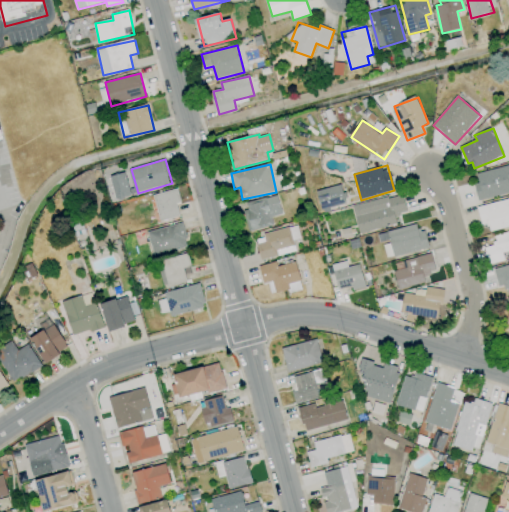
[(508,165),(477,173),(480,183),(475,184),(479,201),(508,193),(508,165)]
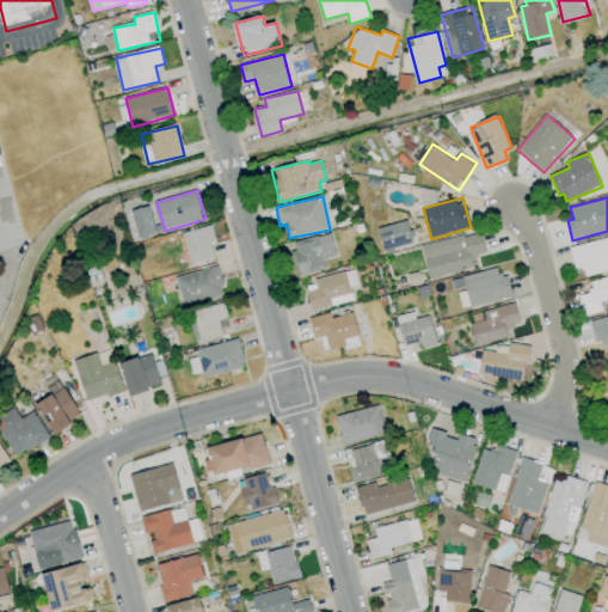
[(158,234),(151,206),(134,210),(140,238),(158,234)]
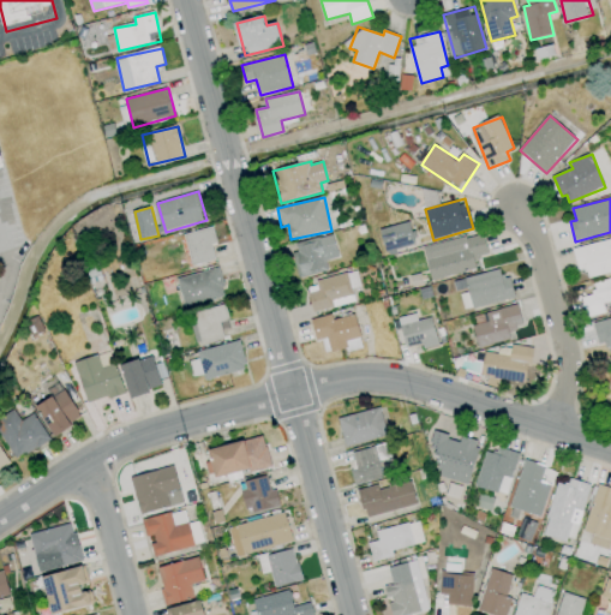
[(387,252),(418,244),(412,221),(381,230),(387,252)]
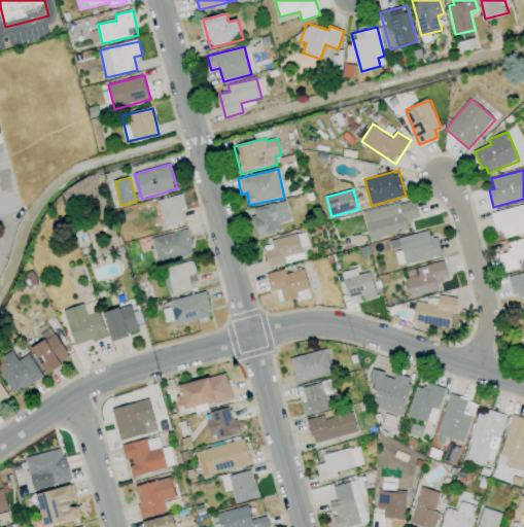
[(187,208),(183,194),(159,201),(166,227),(186,222),(182,209),(187,208)]
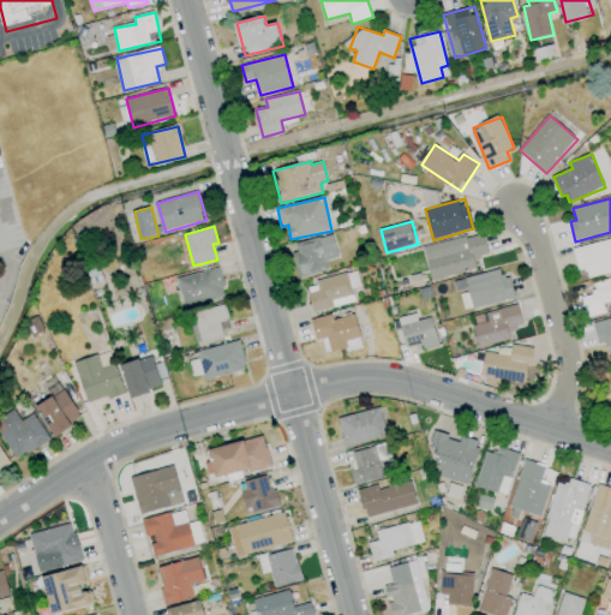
[(301,279),(330,270),(328,261),(341,257),(334,233),(293,245),(301,279)]
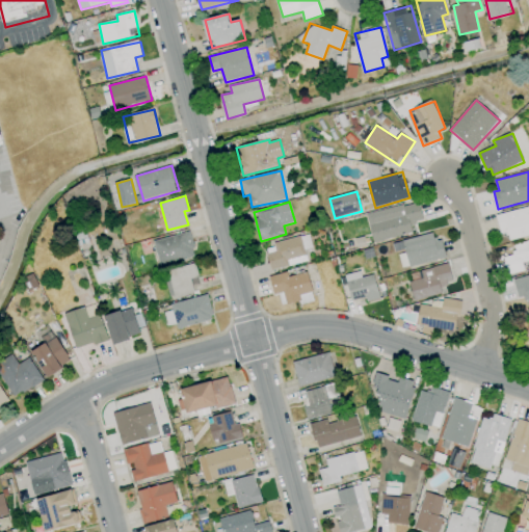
[(368,215),(375,243),(414,233),(412,223),(424,220),(420,202),(368,215)]
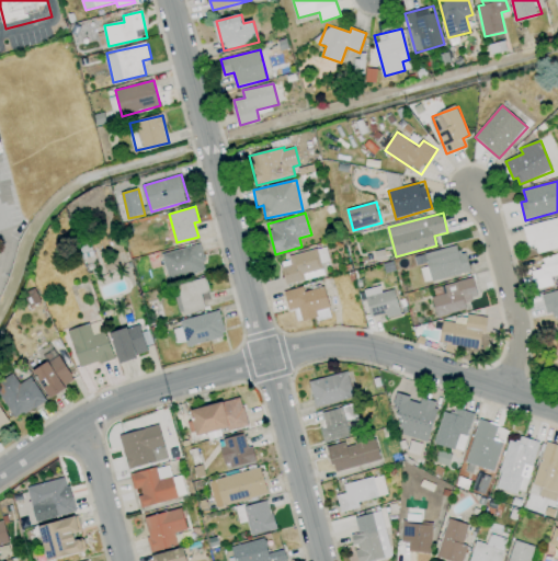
[(538,253),(557,249),(557,218),(524,226),(528,248),(537,245),(538,253)]
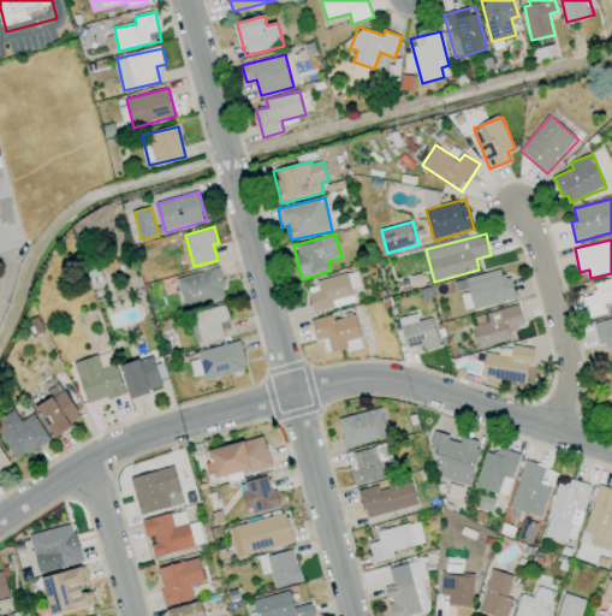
[(227,297),(221,268),(178,278),(185,307),(227,297)]
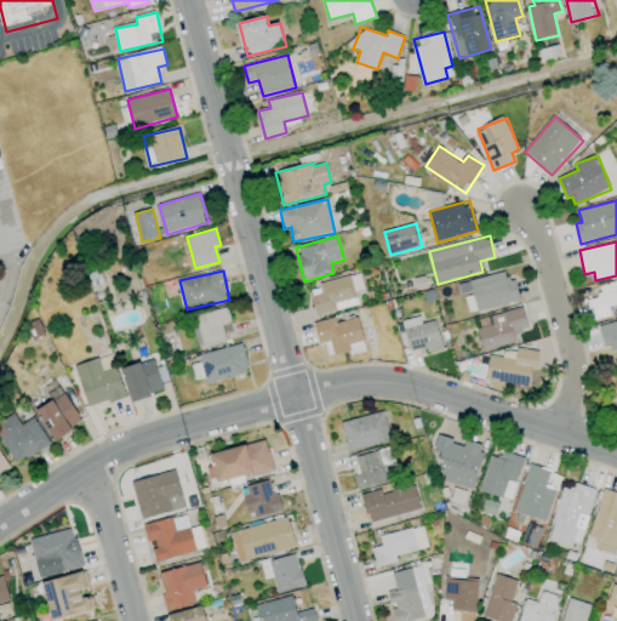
[(470,281),(479,312),(523,300),(516,278),(508,280),(506,271),(470,281)]
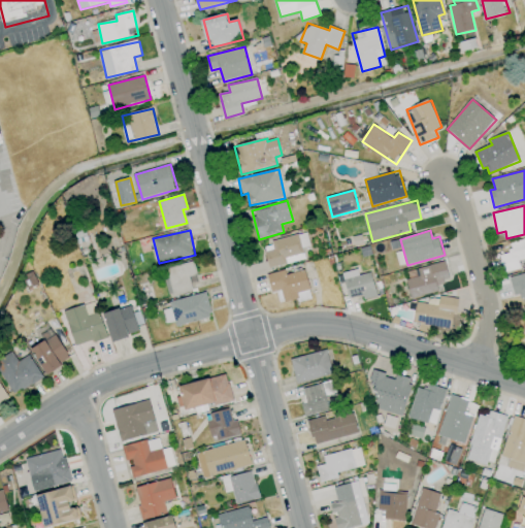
[(300,234),(304,252),(312,251),(308,233),(300,234)]
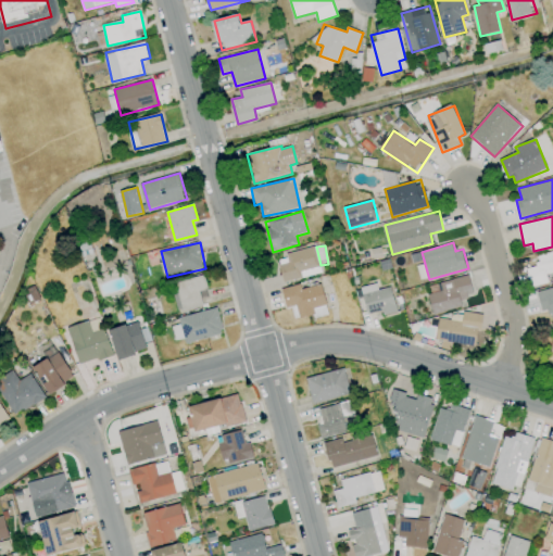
[(280,265),(285,282),(322,274),(315,247),(287,254),(289,263),(280,265)]
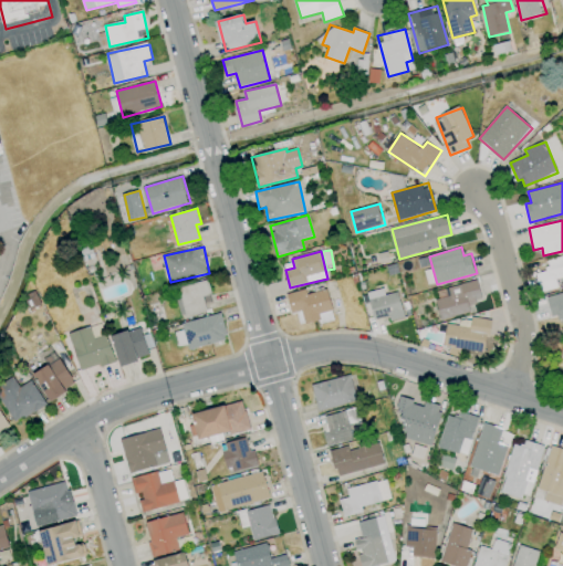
[(538,272),(541,292),(560,289),(558,279),(562,278),(562,257),(549,259),(551,270),(538,272)]
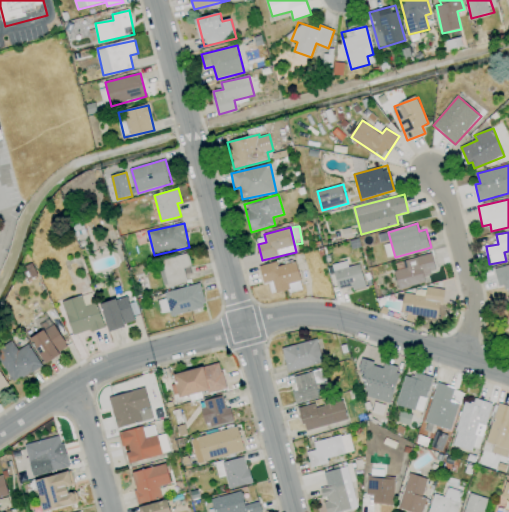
[(427,283),(425,275),(437,272),(433,254),(394,263),(400,289),(427,283)]
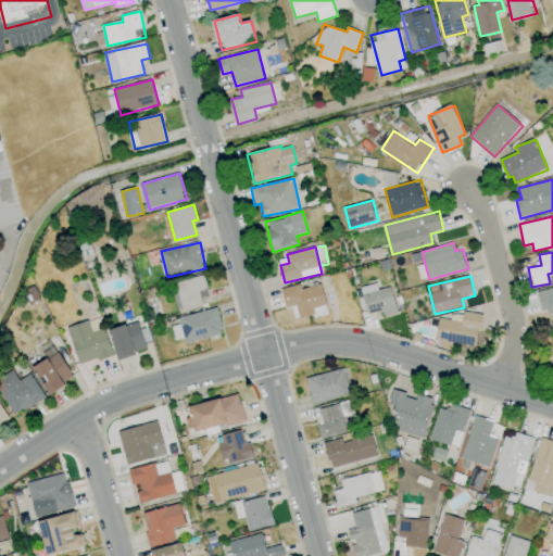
[(205,277),(173,281),(178,312),(210,306),(205,277)]
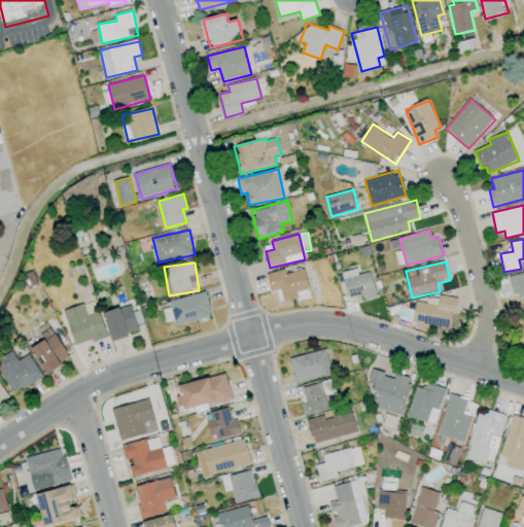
[(359,275),(358,269),(344,272),(348,297),(363,294),(363,300),(378,296),(373,272),(359,275)]
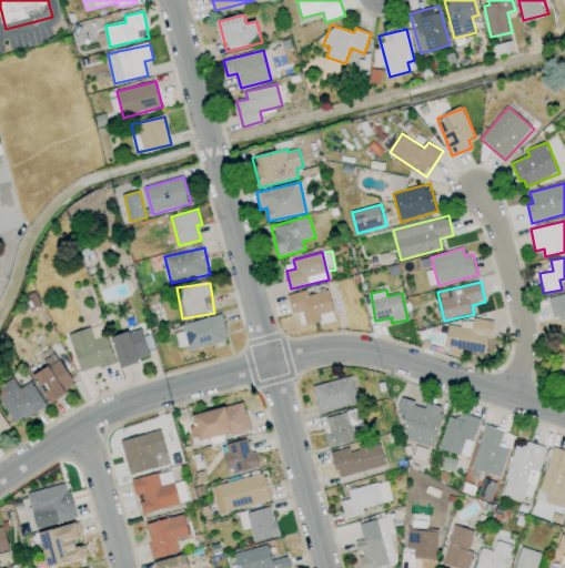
[(289,295),(293,315),(304,312),(306,324),(326,318),(328,322),(335,321),(329,291),(310,295),(309,291),(289,295)]
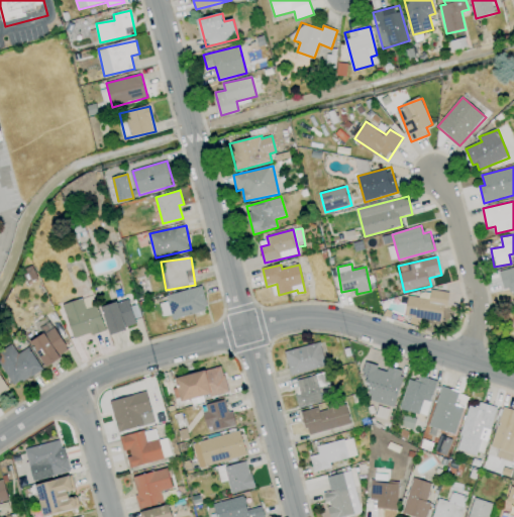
[(513,267),(500,272),(505,290),(513,287),(513,267)]
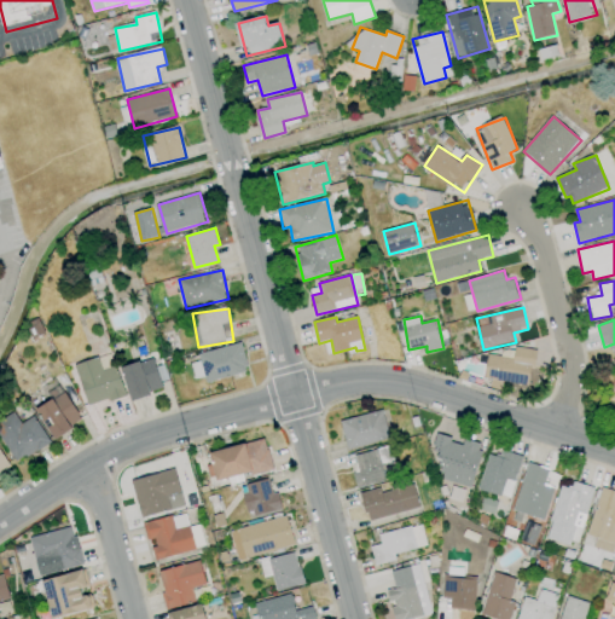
[(197,379),(206,376),(208,382),(250,371),(242,342),(199,353),(202,360),(192,363),(197,379)]
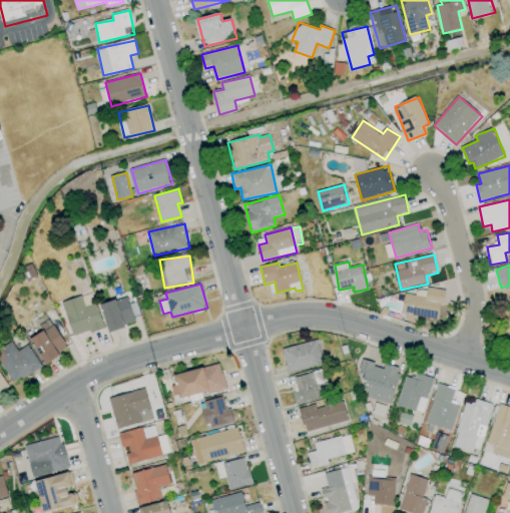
[(441,320),(445,290),(428,288),(427,297),(405,294),(403,315),(441,320)]
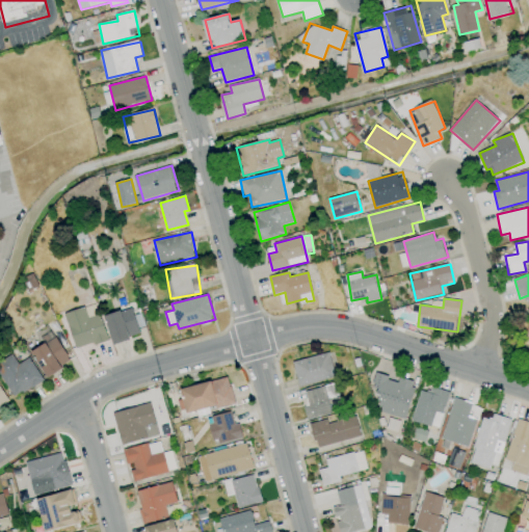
[(64,314),(77,350),(109,339),(101,315),(89,318),(86,307),(64,314)]
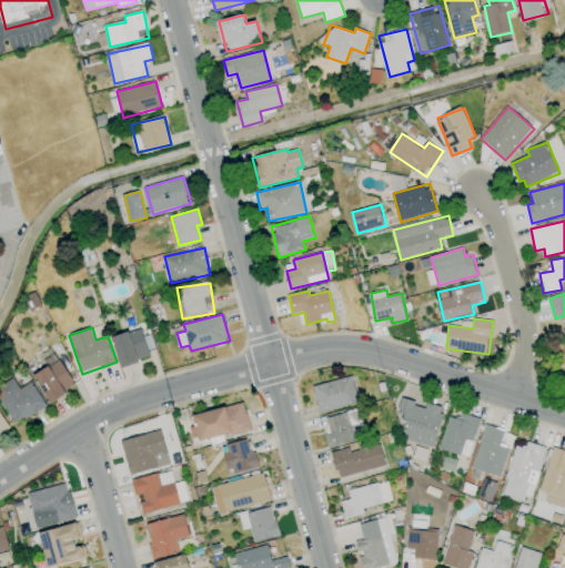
[(112,338),(122,367),(152,357),(142,328),(112,338)]
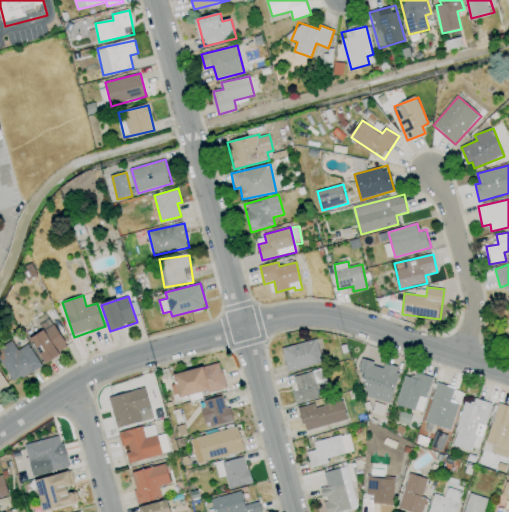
[(44,361),(69,351),(58,325),(33,336),(44,361)]
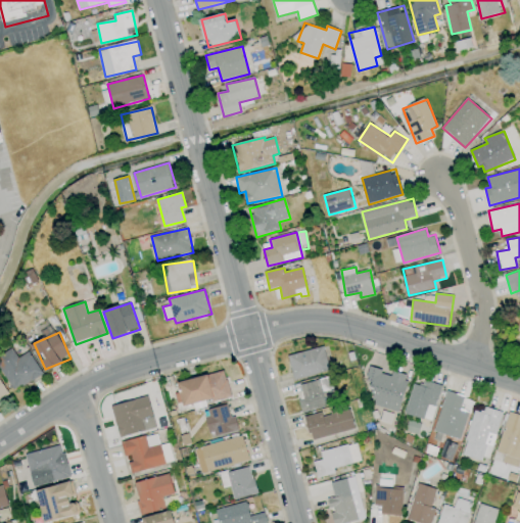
[(288,355),(295,380),(332,371),(325,346),(288,355)]
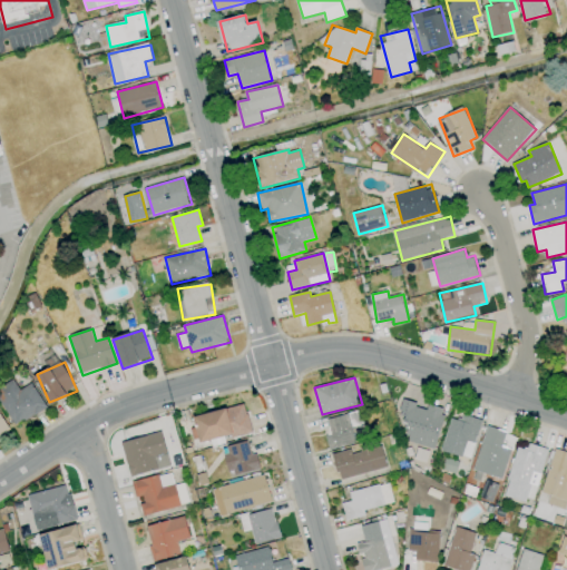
[(0,389),(0,399),(19,426),(48,406),(32,383),(21,391),(15,380),(0,389)]
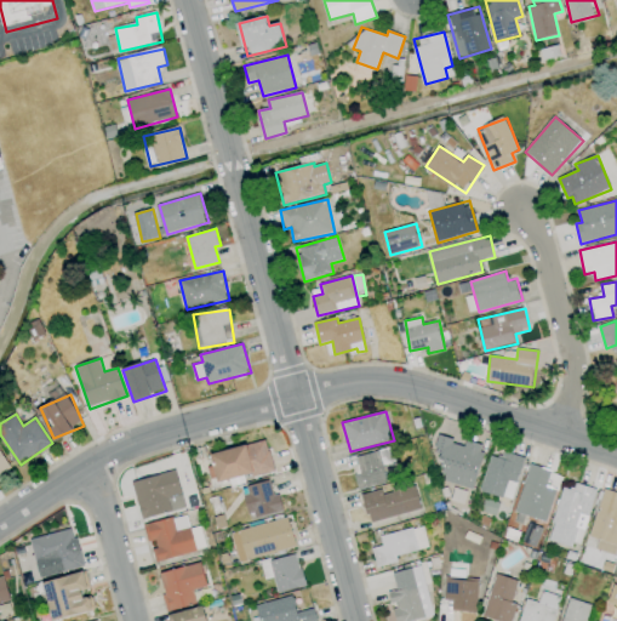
[(475,489),(486,445),(467,440),(466,444),(441,437),(435,460),(446,462),(441,480),(475,489)]
